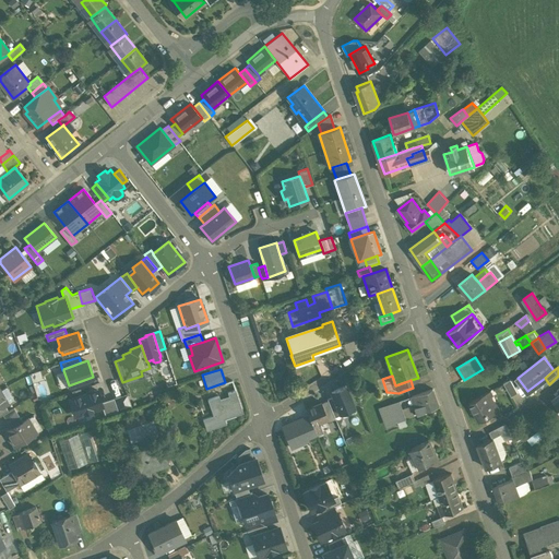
[(510,379),(503,383),(511,396),(518,393),(510,379)]
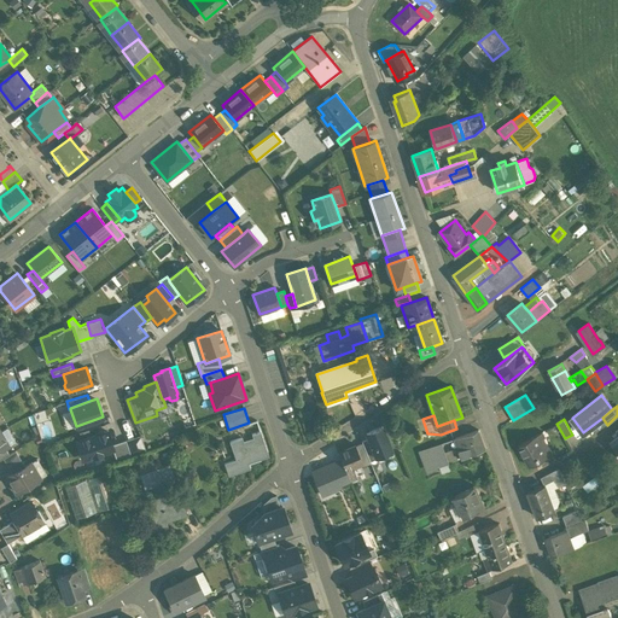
[(382,426),(366,432),(368,438),(375,456),(377,456),(391,450),(382,426)]
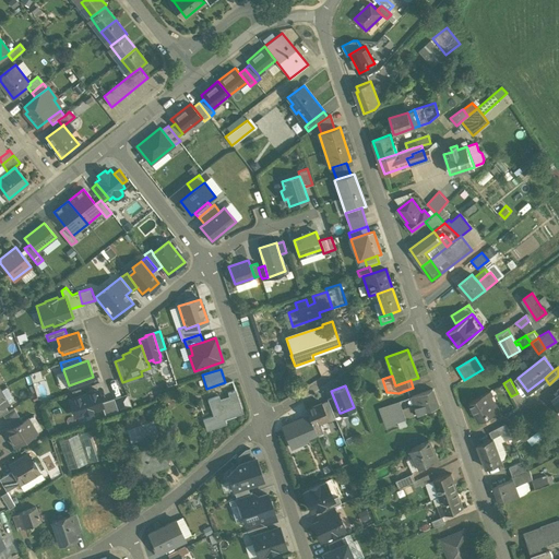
[(433,389),(413,396),(415,404),(414,405),(417,414),(439,406),(433,389)]
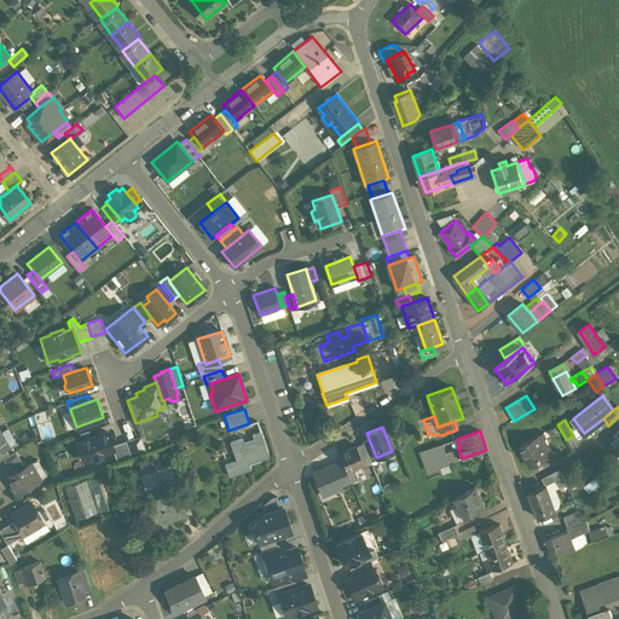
[(108,432),(80,440),(82,447),(86,458),(113,450),(114,450),(111,445),(108,432)]
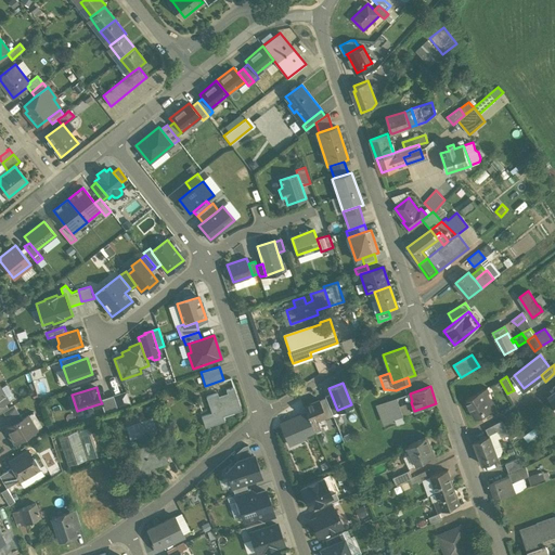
[(228,395),(219,398),(217,392),(206,396),(211,412),(201,415),(205,426),(224,420),(223,416),(234,413),(234,411),(241,409),(233,387),(226,389),(228,395)]
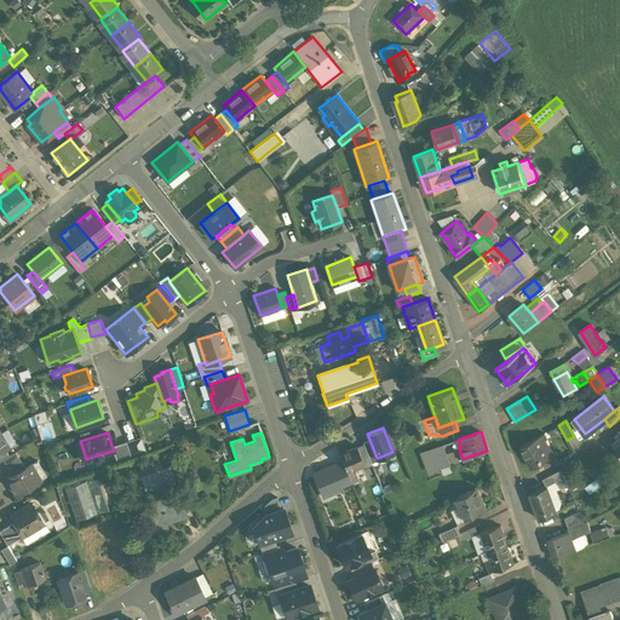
[(141,436),(133,438),(138,452),(145,449),(141,436)]
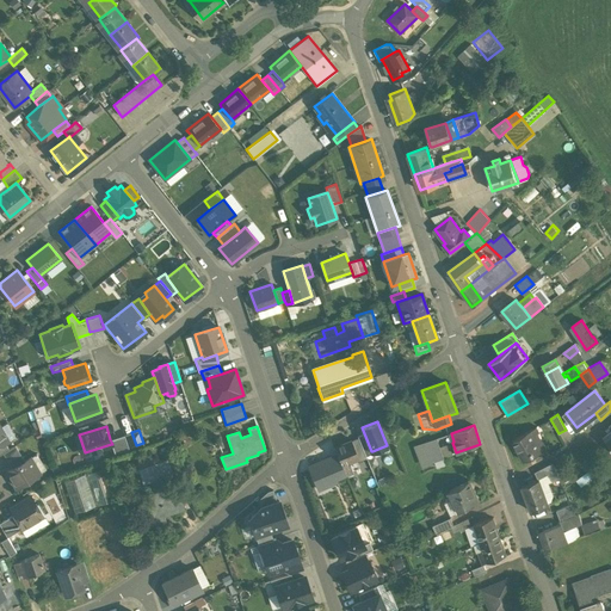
[(529,431),(512,440),(524,461),(541,451),(529,431)]
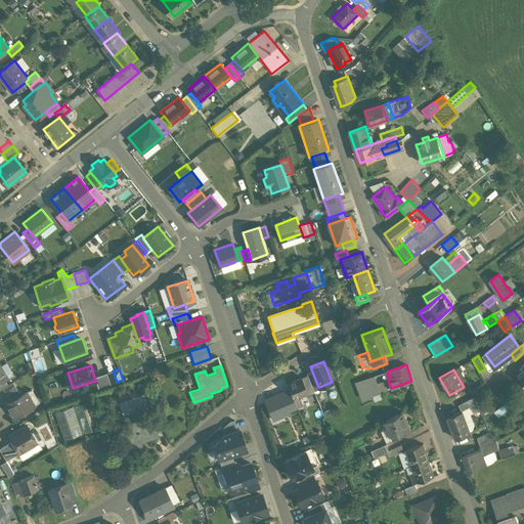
[(113,370),(106,373),(111,385),(117,382),(113,370)]
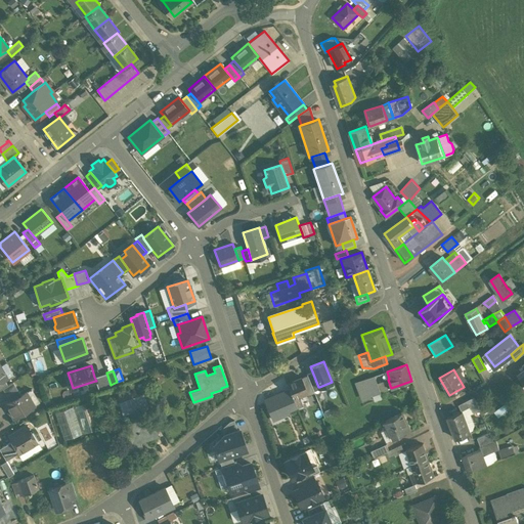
[(318,387),(312,372),(306,374),(313,391),(319,388),(320,388),(319,387),(318,387)]
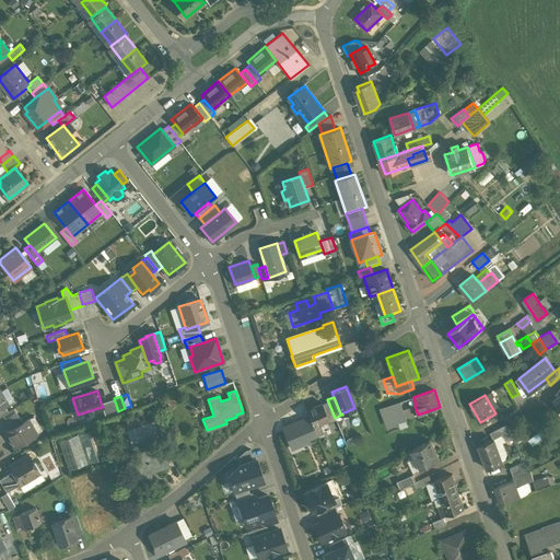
[(114,398),(101,403),(103,407),(102,407),(105,416),(118,411),(114,398)]
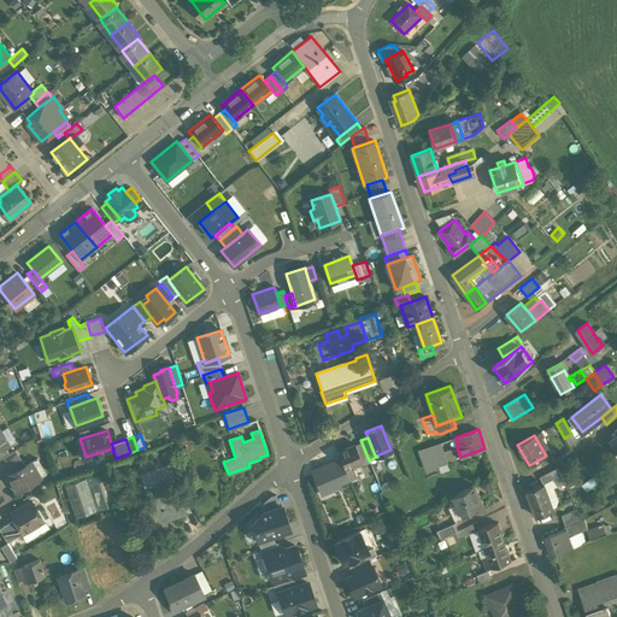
[(446,441),(428,447),(435,466),(447,462),(445,456),(448,453),(446,446),(447,446),(446,441)]
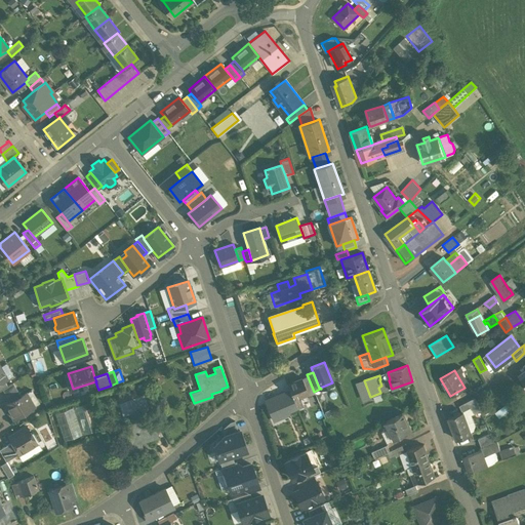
[(301,377),(287,384),(289,390),(296,407),(303,404),(299,397),(308,393),(301,377)]
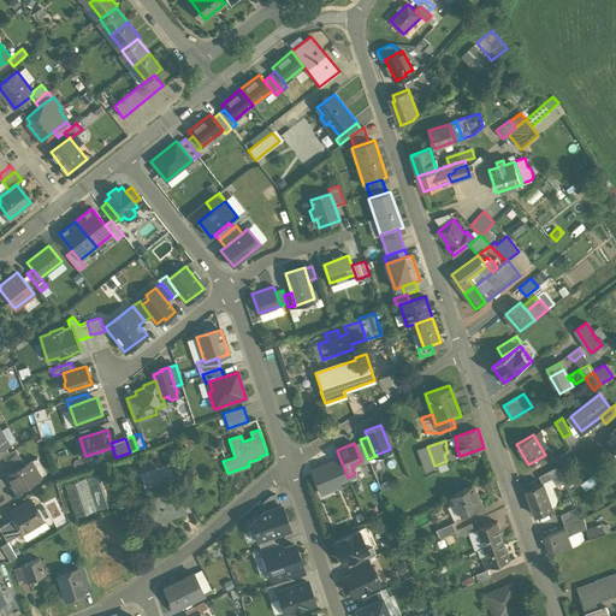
[(10,451),(3,456),(12,471),(24,463),(15,449),(10,451)]
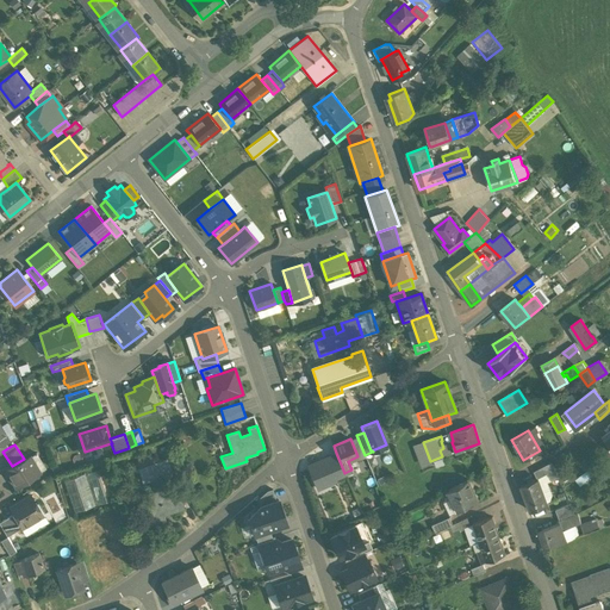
[(372,452),(365,455),(369,467),(377,464),(372,452)]
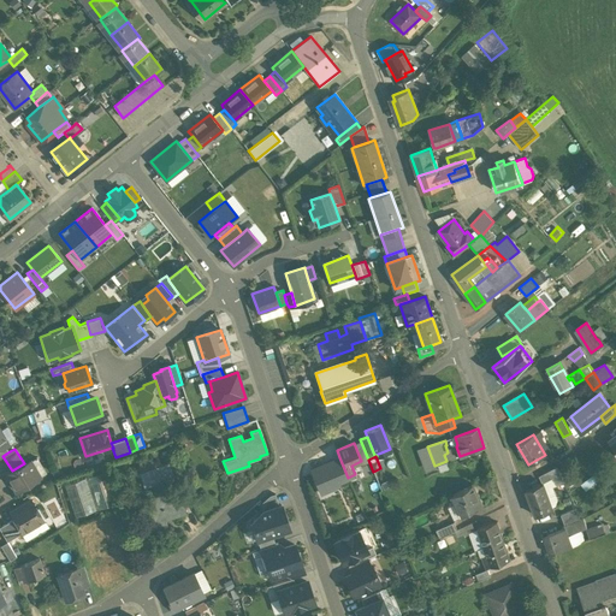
[(331,485),(348,478),(339,457),(312,469),(321,493),(332,489),(331,485)]
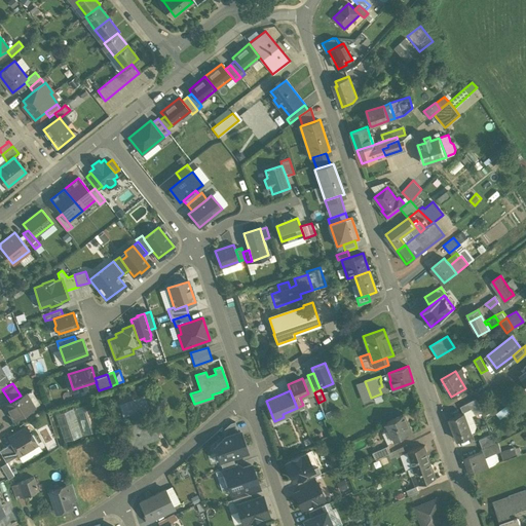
[(10,402),(6,405),(14,418),(34,406),(26,393),(21,396),(10,402)]
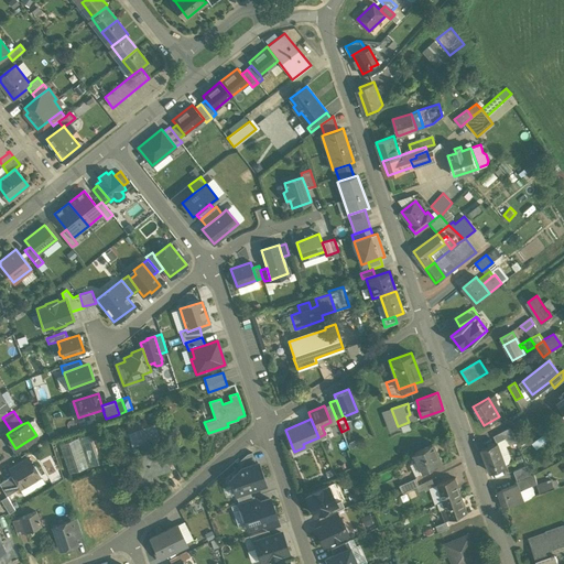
[(149,430),(129,436),(128,432),(127,433),(132,446),(160,437),(154,423),(147,426),(149,430)]
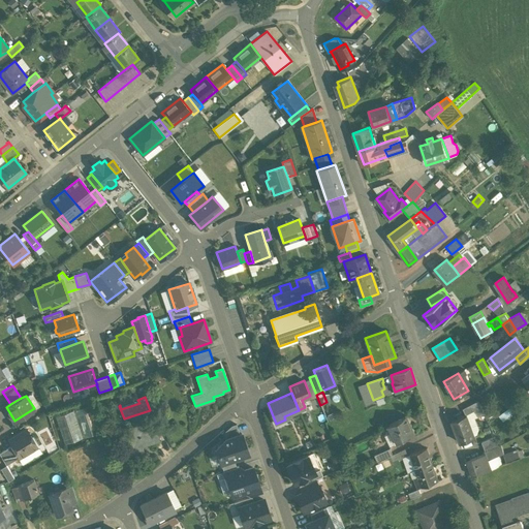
[(366,406),(385,400),(384,397),(365,403),(366,406)]
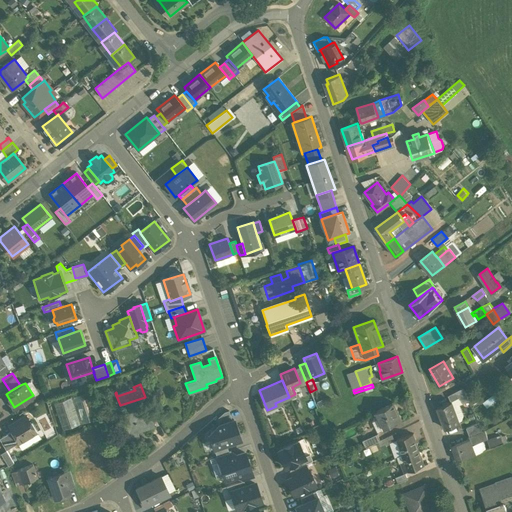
[(463,388),(448,396),(450,400),(456,397),(456,398),(459,397),(460,400),(467,396),(463,388)]
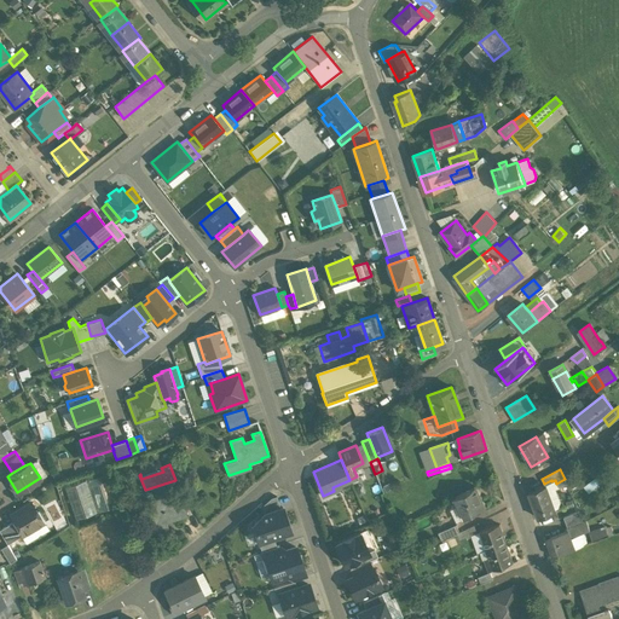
[(106,473),(64,487),(77,525),(120,510),(106,473)]
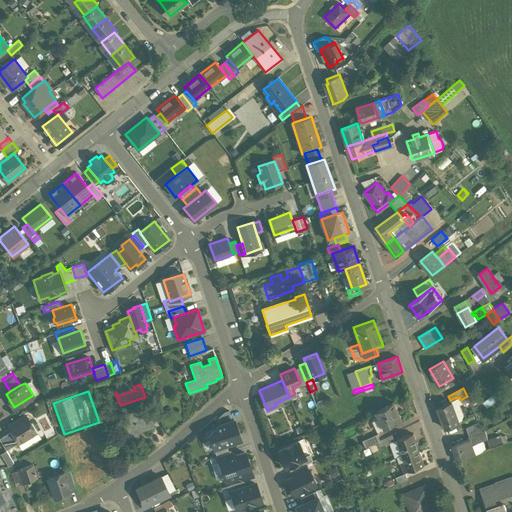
[(394,402),(373,412),(381,430),(402,420),(394,402)]
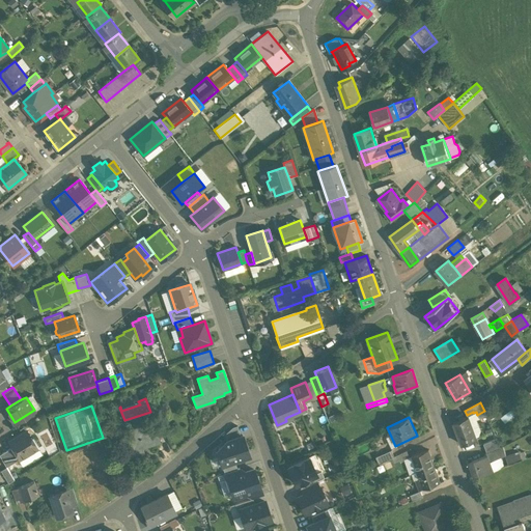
[(468,417),(453,423),(462,445),(476,440),(468,417)]
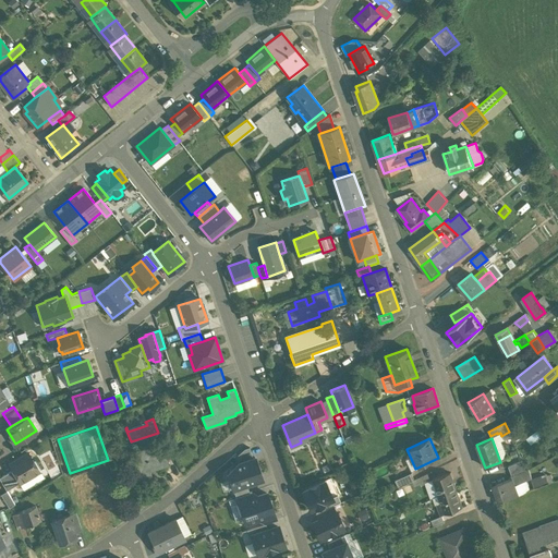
[(160,443),(133,451),(138,468),(129,471),(132,482),(152,475),(149,471),(168,464),(160,443)]
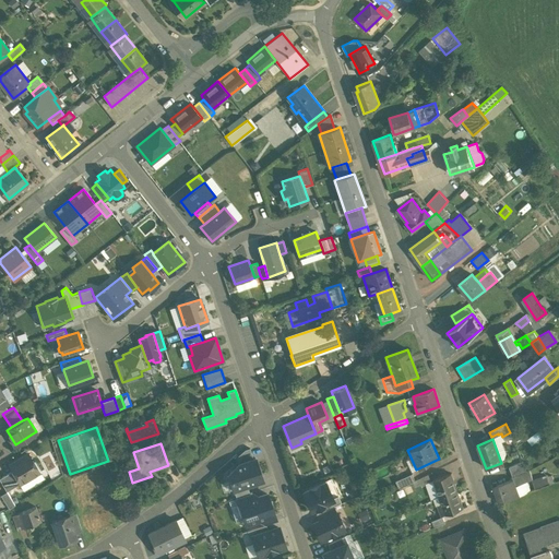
[(249,448),(245,449),(237,455),(239,462),(252,458),(249,448)]
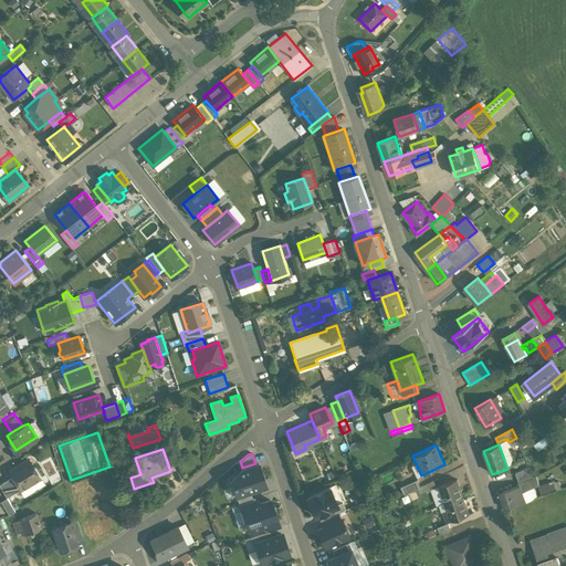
[(28,458),(13,467),(16,470),(14,472),(12,473),(13,475),(20,488),(39,477),(28,458)]
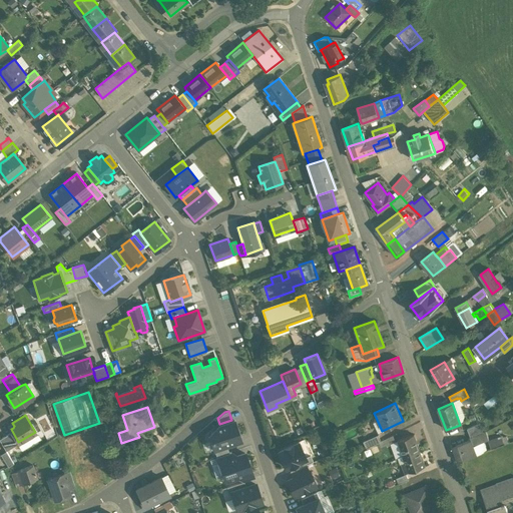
[(231,420),(219,424),(208,434),(211,441),(212,441),(214,447),(213,447),(213,448),(226,444),(240,440),(233,420),(231,420)]
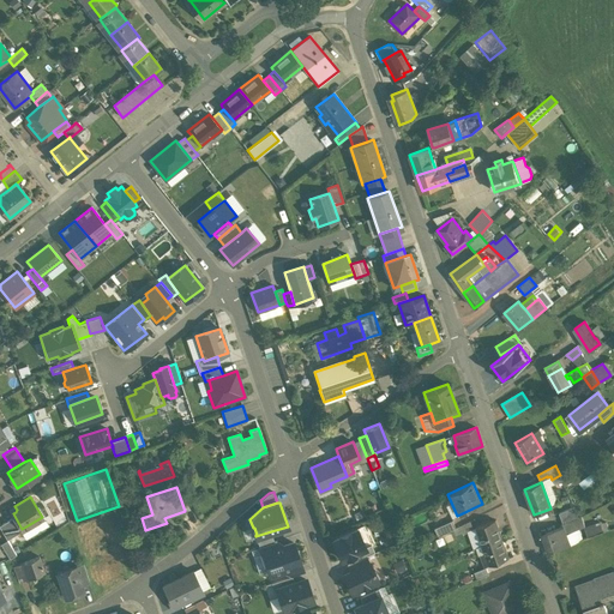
[(573,507),(559,513),(564,527),(563,527),(565,534),(584,527),(582,516),(578,517),(573,507)]
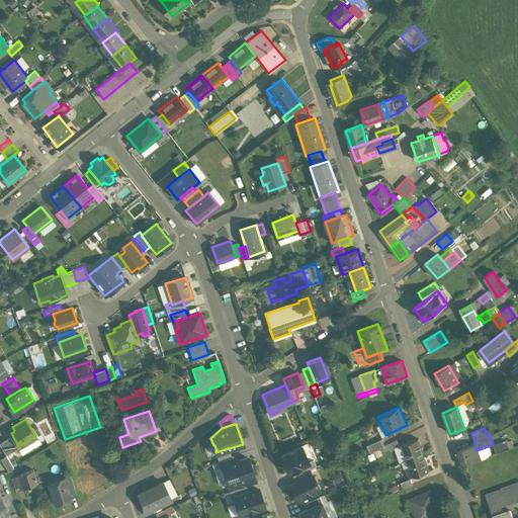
[(12,435),(0,441),(0,444),(5,454),(18,446),(12,435)]
